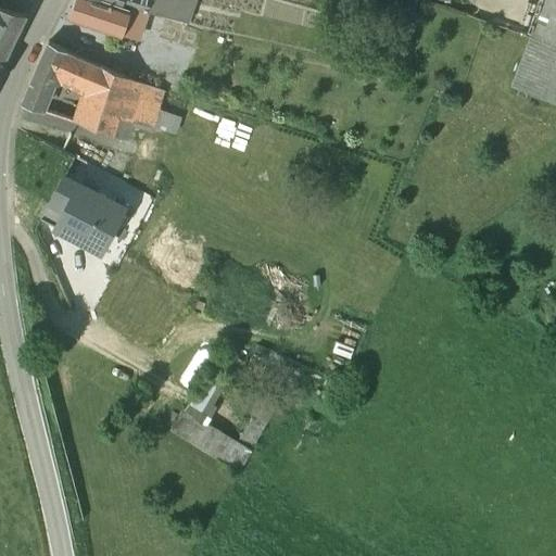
[(100,0),(77,0),(71,21),(119,37),(129,9),(116,4),(100,0)]
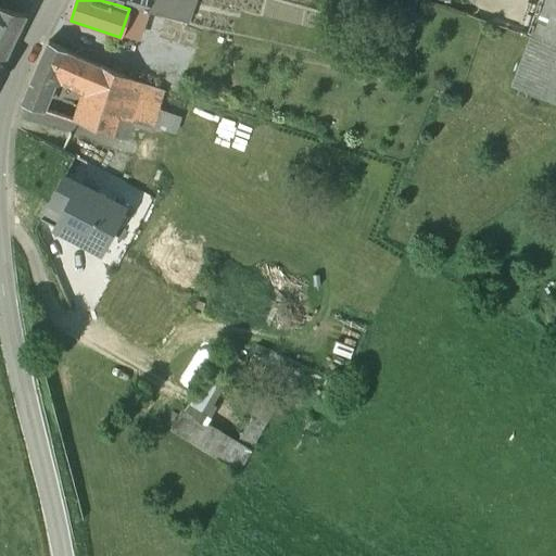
[(100,0),(116,4),(129,9),(146,13),(149,0),(100,0)]
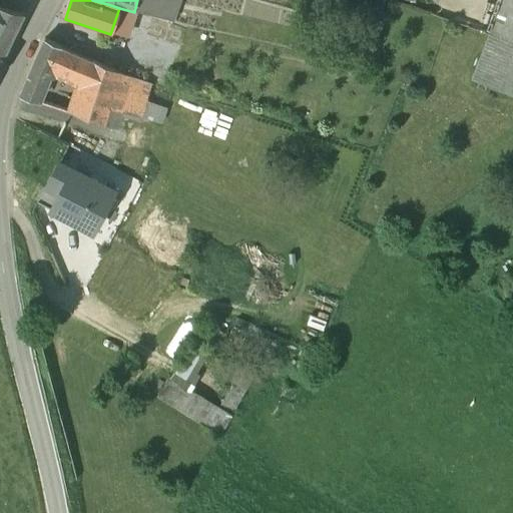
[(162,7),(140,0),(137,0),(134,12),(158,18),(162,7)]
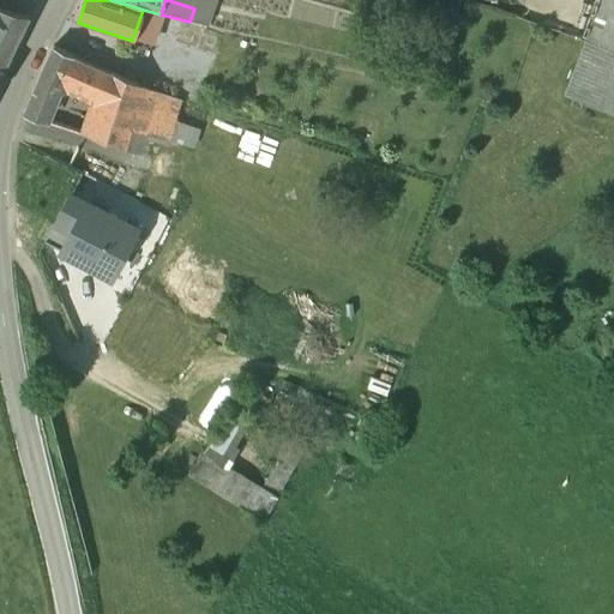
[(168,0),(194,8),(205,12),(209,0),(168,0)]
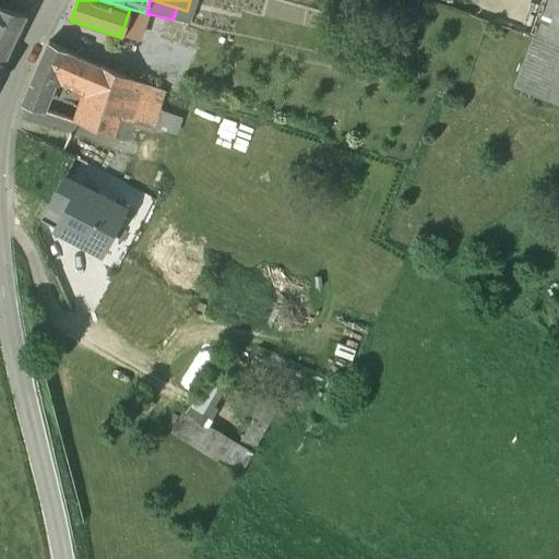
[(558,0),(546,0),(532,37),(558,46),(558,0)]
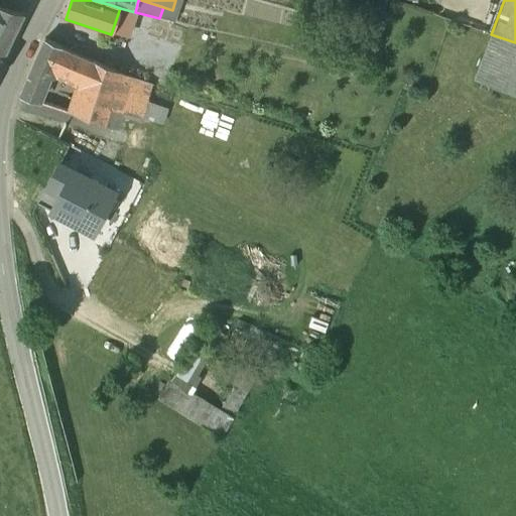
[(172,10),(163,7),(159,18),(174,24),(177,12),(172,10)]
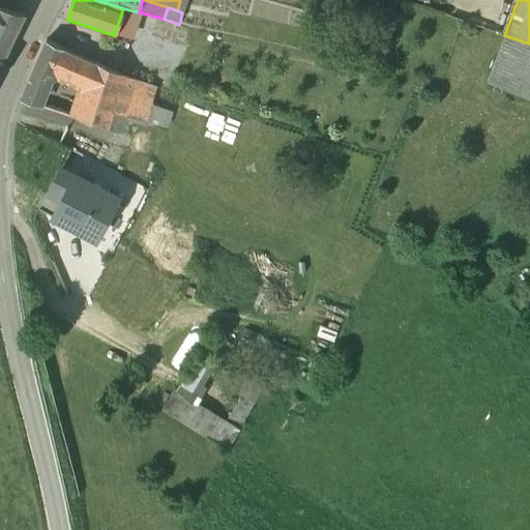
[(0,60),(2,61),(25,16),(0,9),(0,60)]
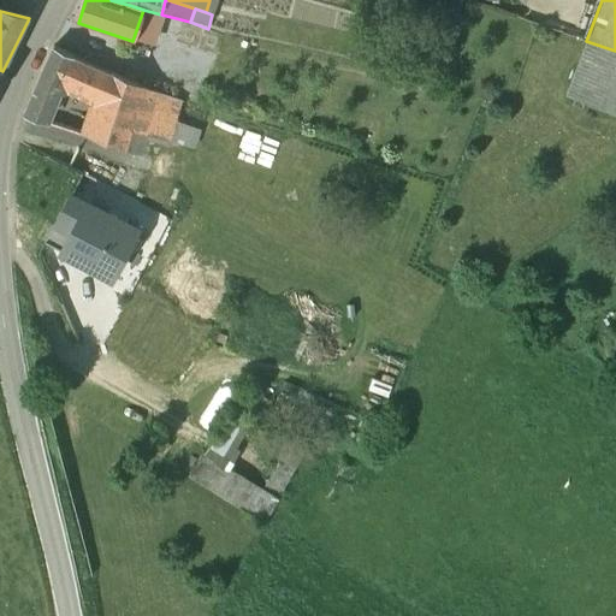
[(615,57),(615,51),(586,41),(566,96),(596,107),(615,57)]
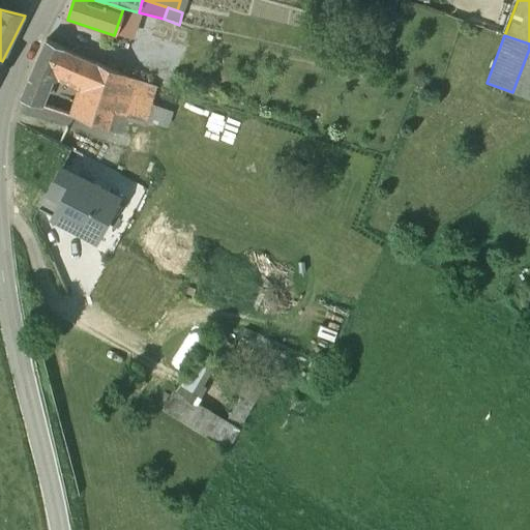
[(92,63),(46,42),(21,101),(38,108),(49,82),(54,83),(57,76),(85,86),(92,63)]
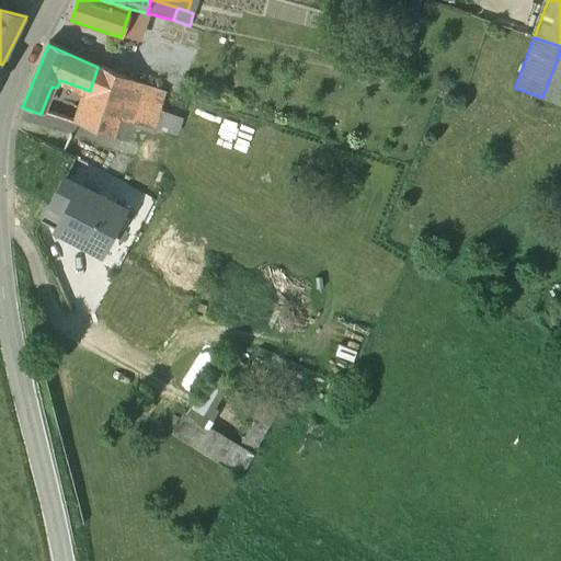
[(560,52),(542,98),(560,104),(560,52)]
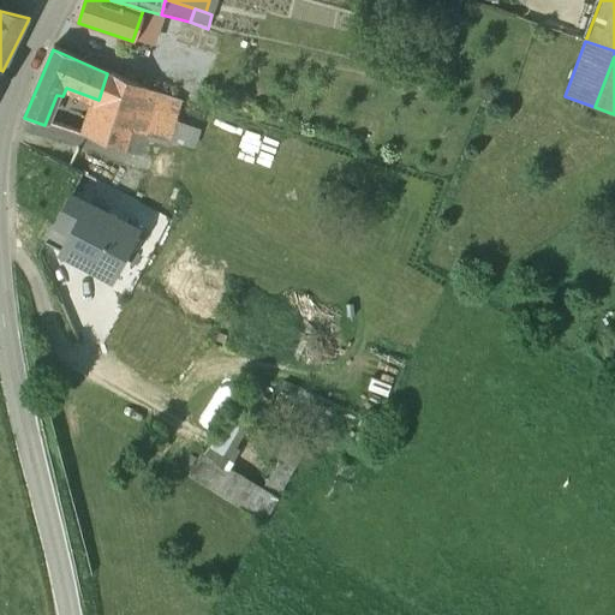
[(181,105),(107,73),(99,100),(93,118),(132,132),(168,144),(181,105)]
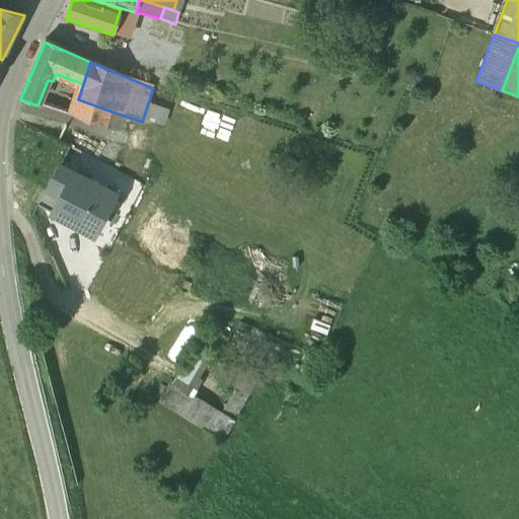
[(177,97),(153,88),(142,122),(163,130),(177,97)]
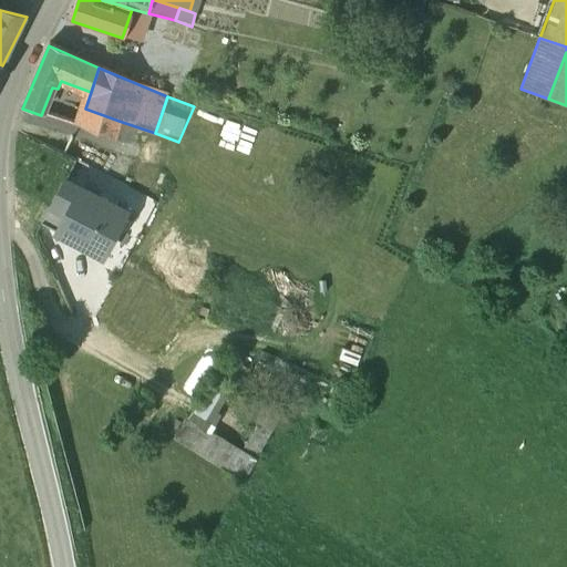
[(122,122),(85,109),(79,129),(115,141),(122,122)]
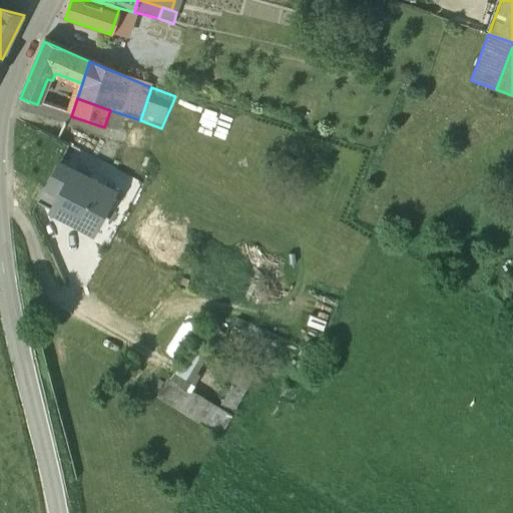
[(113,194),(57,166),(37,206),(93,234),(113,194)]
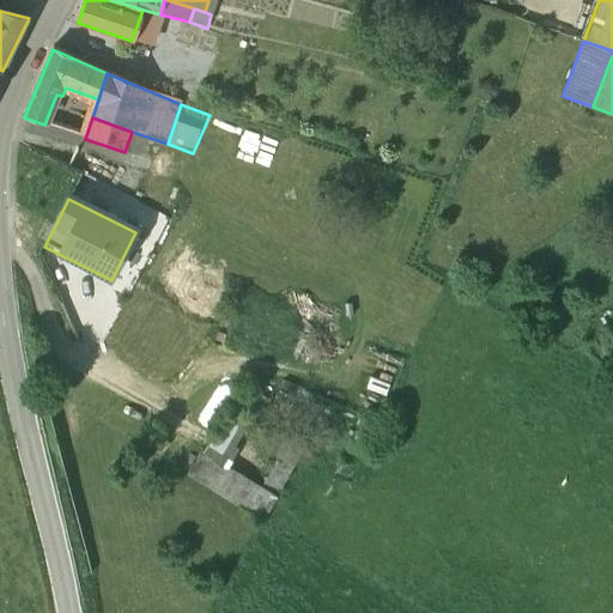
[(258,423),(234,408),(190,480),(267,526),(313,451),(292,439),(262,490),(229,469),(258,423)]
